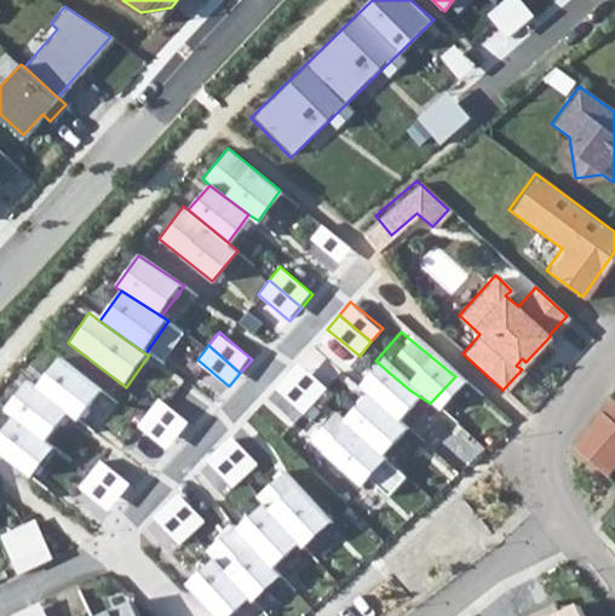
[(367,352),(343,380),(354,385),(391,419),(409,390),(375,361),(367,352)]
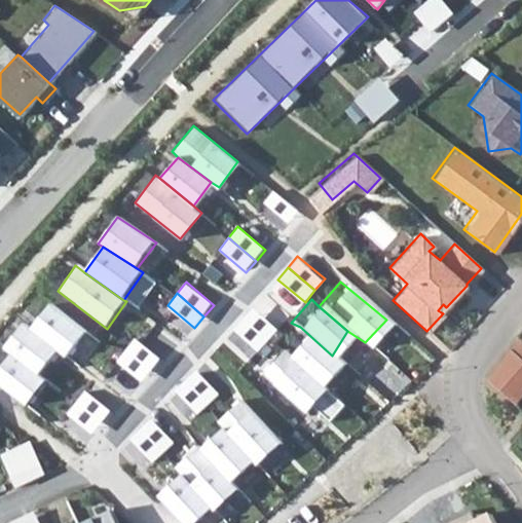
[(51,302),(30,327),(57,349),(64,355),(84,330),(51,302)]
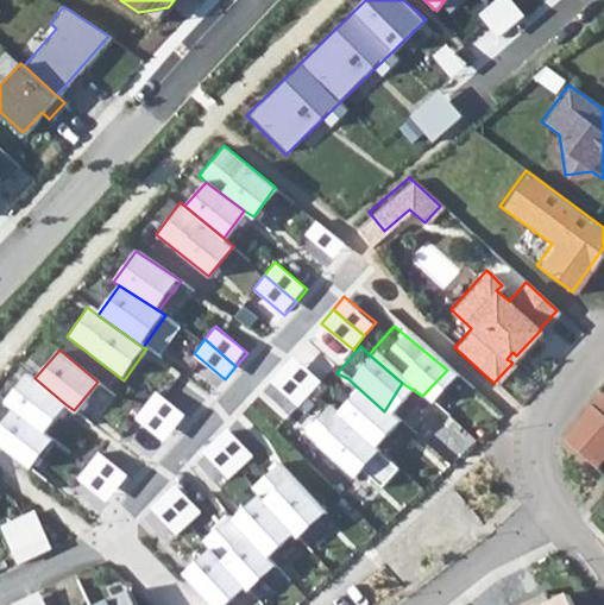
[(293,354),(282,367),(313,394),(325,380),(293,354)]
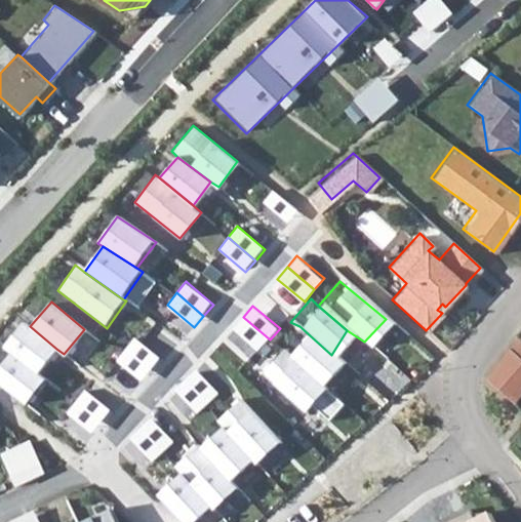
[(243,317),(234,329),(261,352),(270,339),(243,317)]
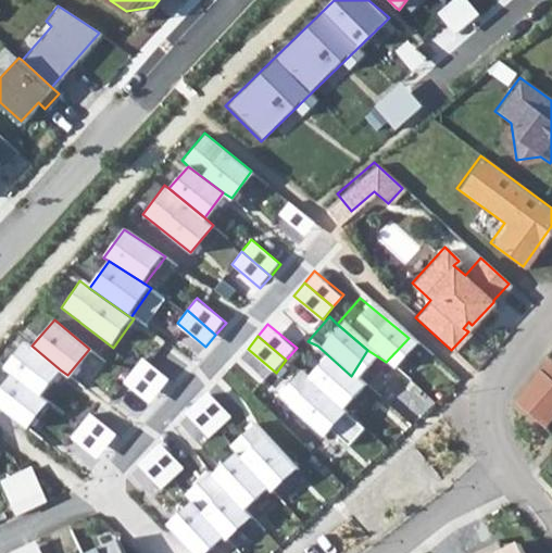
[(3,366),(12,372),(39,393),(60,369),(32,346),(24,339),(3,366)]
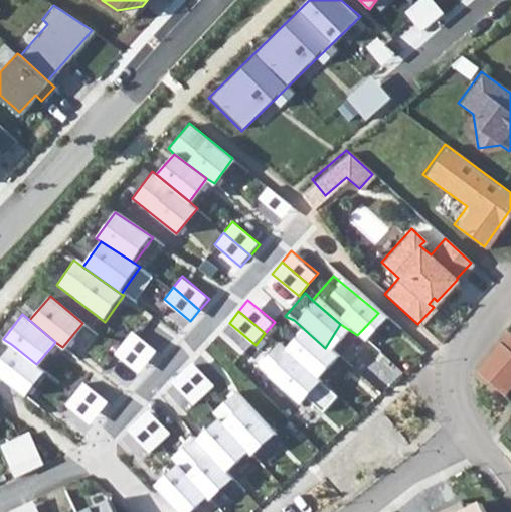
[(294,320),(274,344),(306,371),(311,375),(331,353),(325,348),(294,320)]
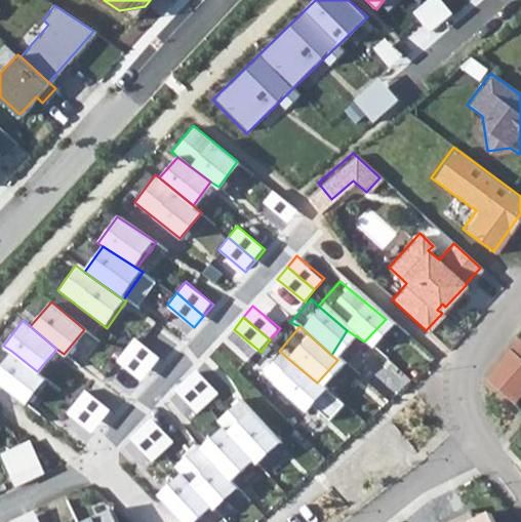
[(512,402),(520,390),(520,339),(516,334),(514,337),(516,339),(485,378),(512,402)]
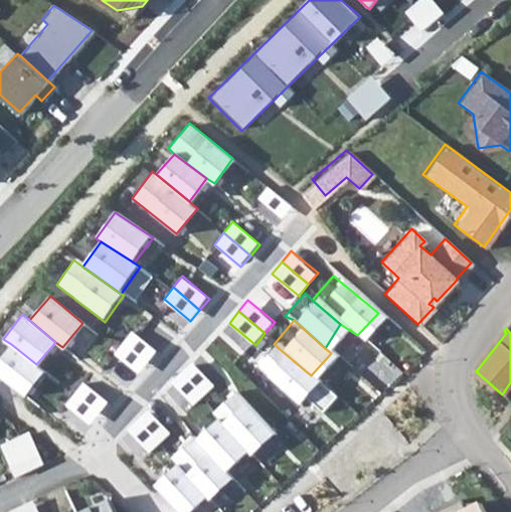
[(133,333),(123,344),(150,366),(159,355),(133,333)]
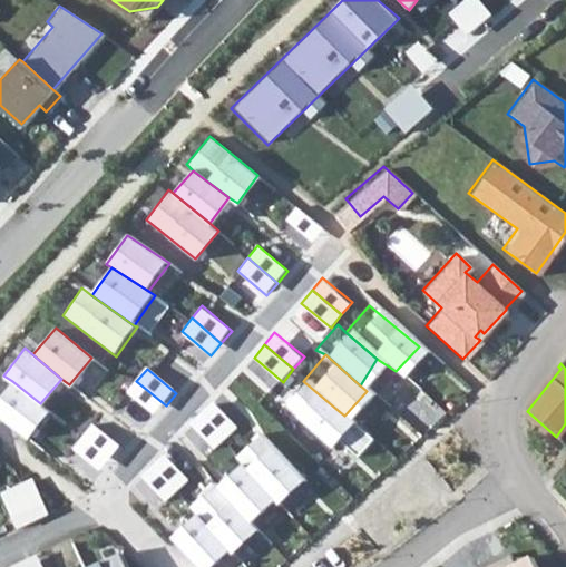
[(303,381),(294,373),(266,403),(312,441),(339,411),(303,381)]
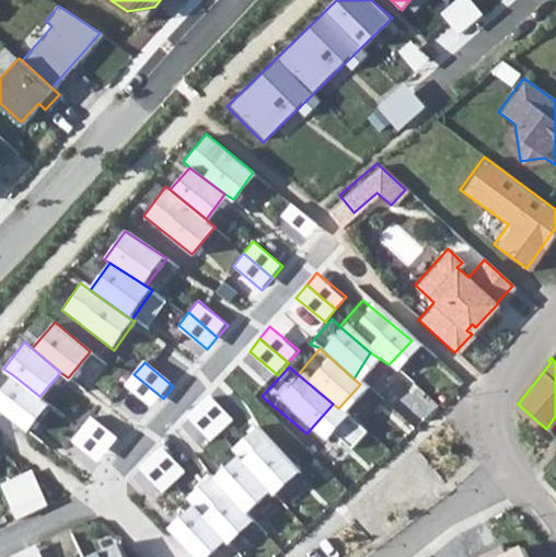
[(39,396),(12,374),(0,390),(0,409),(27,429),(48,403),(39,396)]
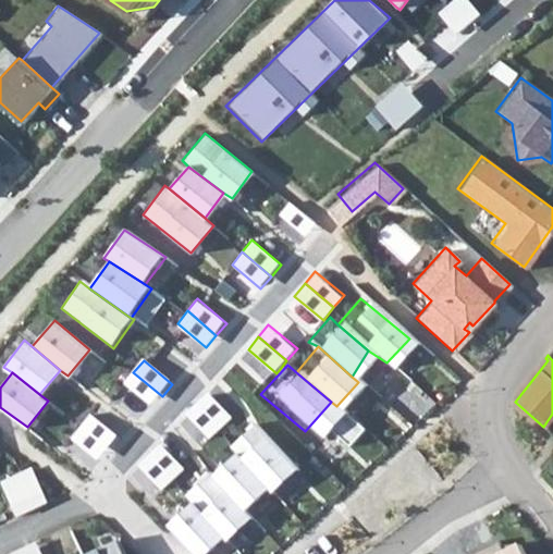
[(133,372),(123,384),(151,408),(162,396),(133,372)]
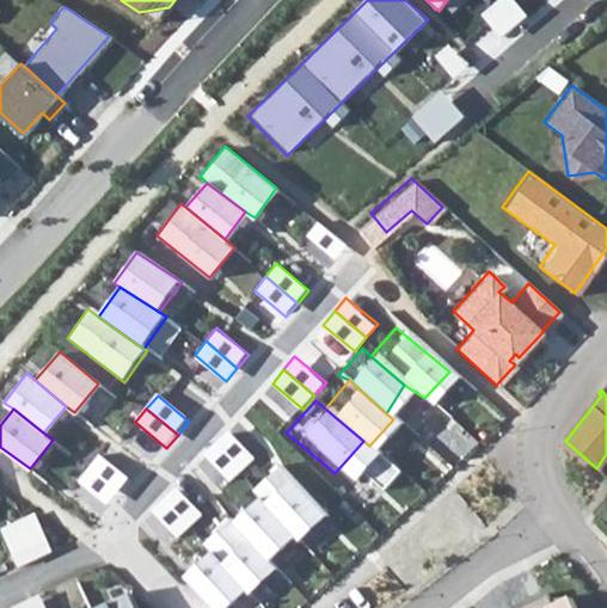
[(222,428),(210,441),(243,467),(253,454),(222,428)]
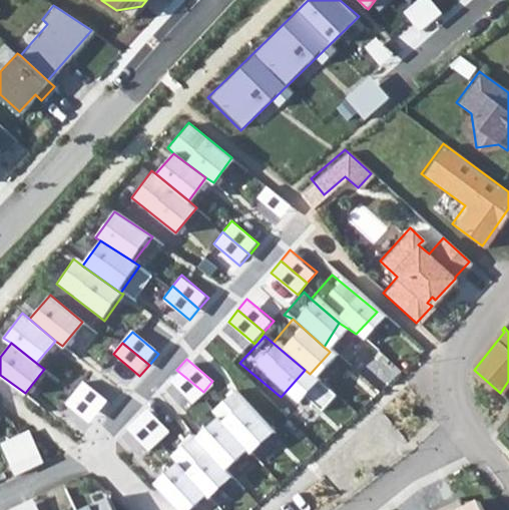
[(176,370),(167,381),(193,403),(203,392),(176,370)]
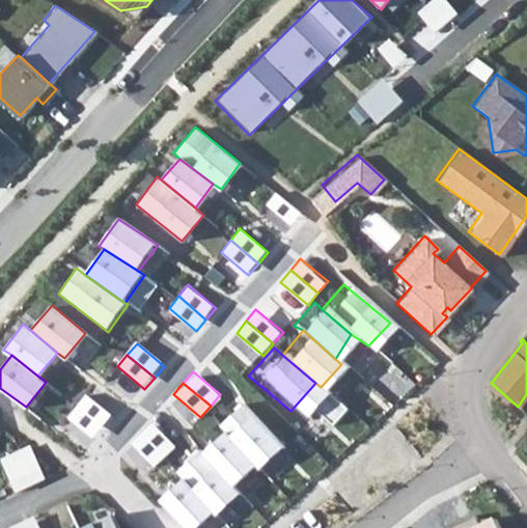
[(84,393),(75,405),(102,428),(112,417),(84,393)]
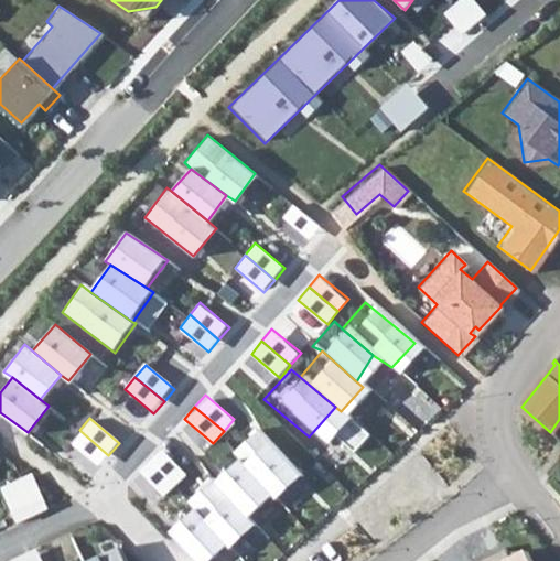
[(79,430),(68,443),(98,467),(108,455),(79,430)]
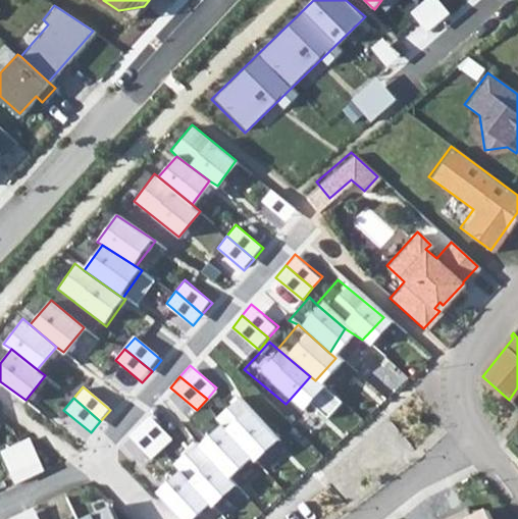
[(173,465),(180,472),(161,491),(188,518),(196,518),(278,439),(238,398),(217,417),(225,425),(202,448),(196,443),(173,465)]
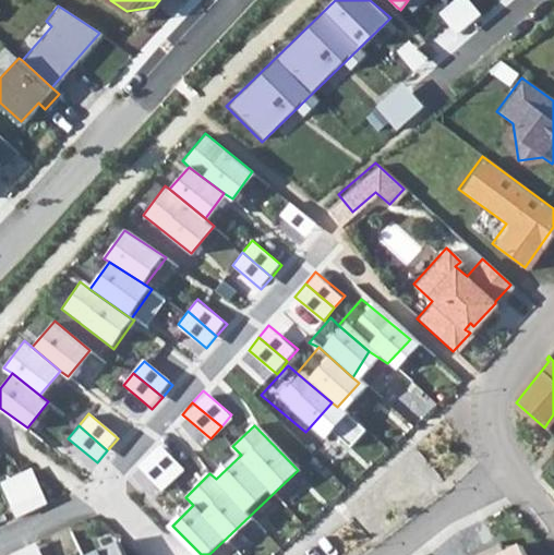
[(155,443),(145,455),(173,479),(184,467),(155,443)]
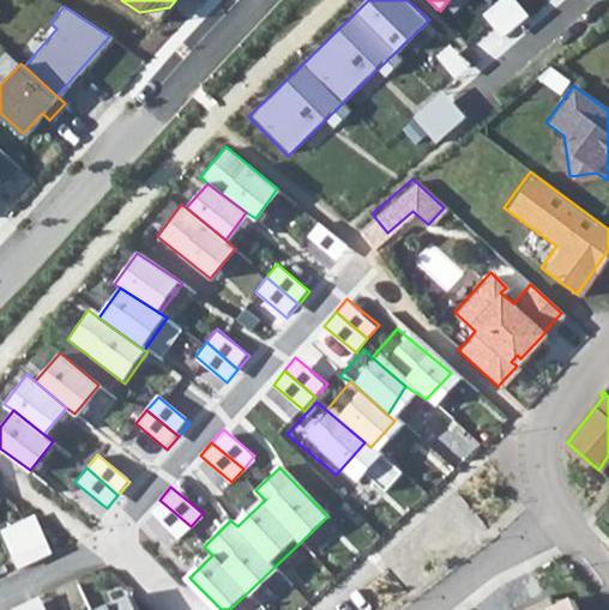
[(160,500),(148,513),(180,541),(191,526),(160,500)]
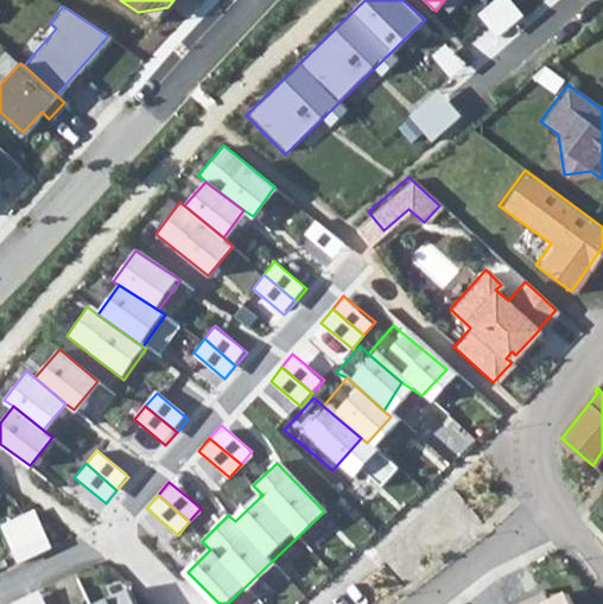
[(31,509),(0,525),(0,533),(13,561),(48,542),(31,509)]
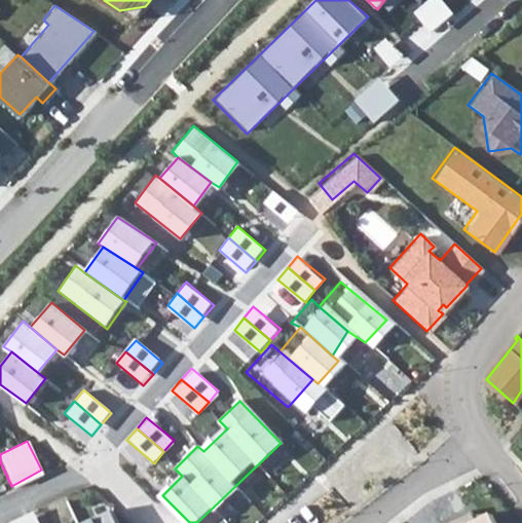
[(38,522),(33,510),(8,521),(8,522),(38,522)]
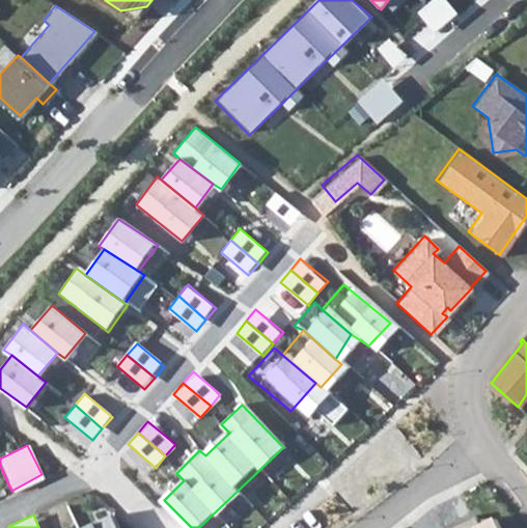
[(82,527),(106,527),(102,519),(82,527)]
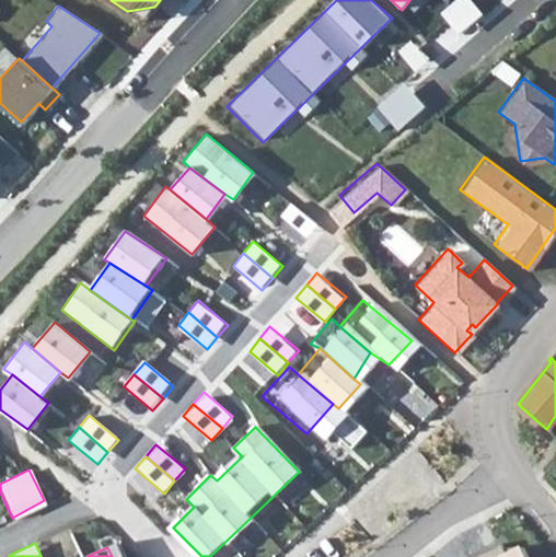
[(488,556),(518,556),(512,547),(488,556)]
